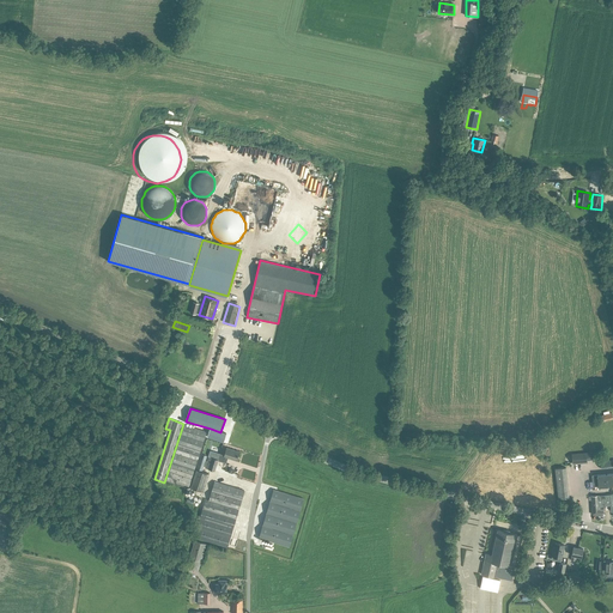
[(207,432),(184,425),(176,451),(199,459),(207,432)]
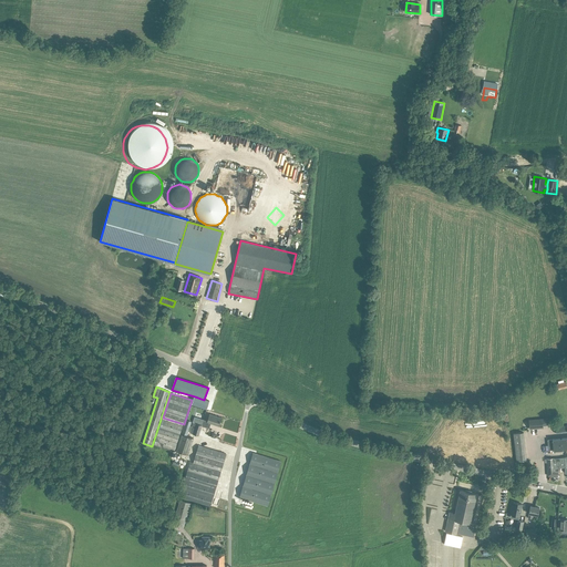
[(204,400),(195,397),(192,405),(207,410),(209,401),(204,400)]
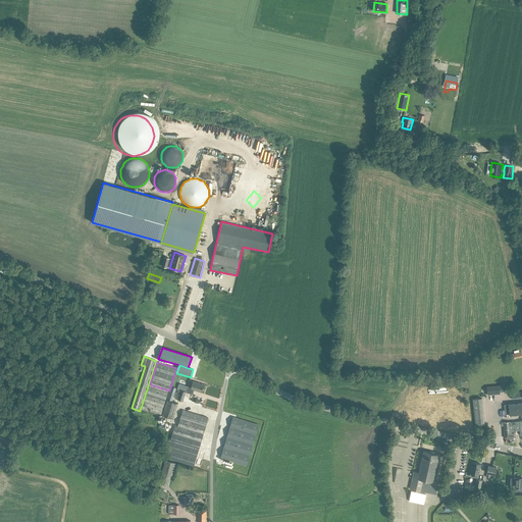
[(186,392),(186,393),(193,395),(194,389),(202,392),(204,385),(193,381),(191,387),(188,386),(186,392)]
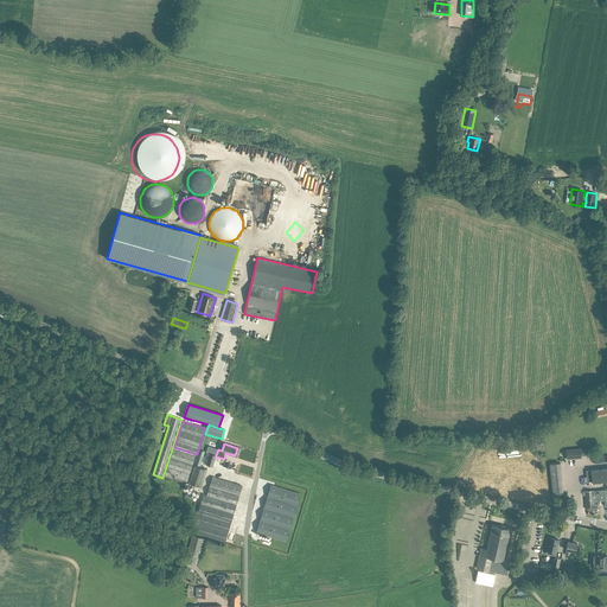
[(165,475),(187,483),(197,454),(174,447),(165,475)]
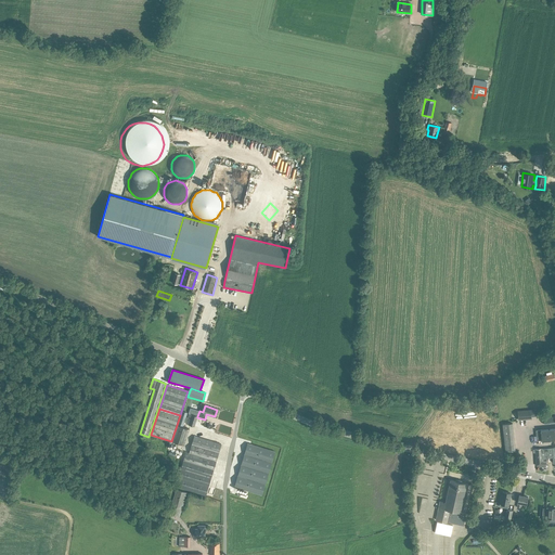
[(188,412),(182,410),(178,424),(182,426),(184,422),(185,417),(188,412)]
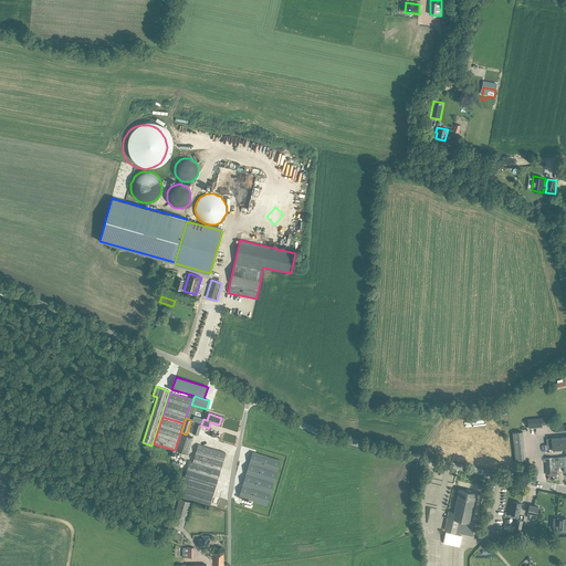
[(542,418),(527,419),(528,429),(543,428),(542,425),(542,418)]
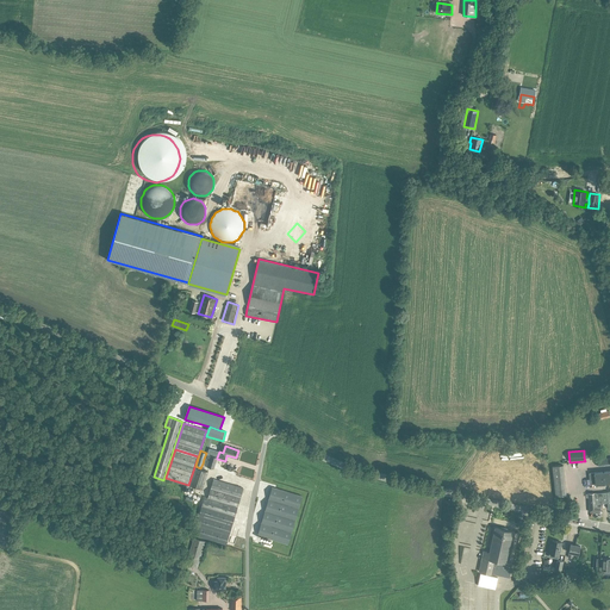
[(204,459),(203,464),(205,465),(213,468),(217,459),(217,458),(207,454),(206,459),(204,459)]
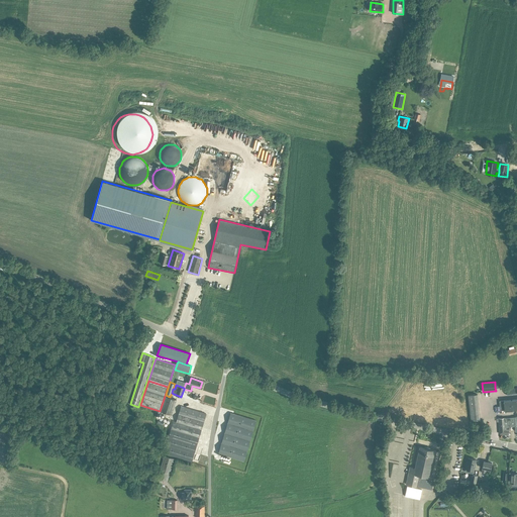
[(478,395),(474,395),(469,395),(471,421),(480,420),(478,395)]
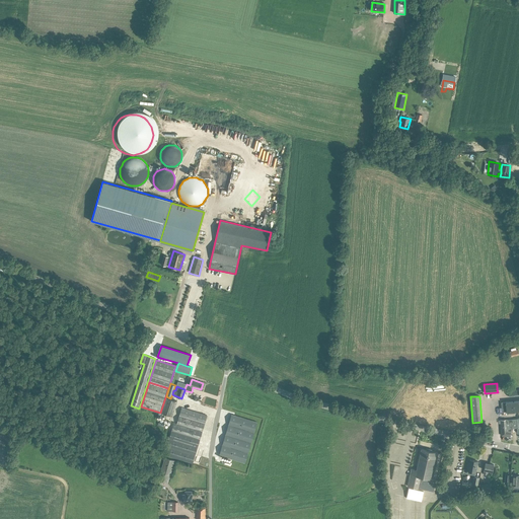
[(161,413),(172,417),(177,400),(166,397),(161,413)]
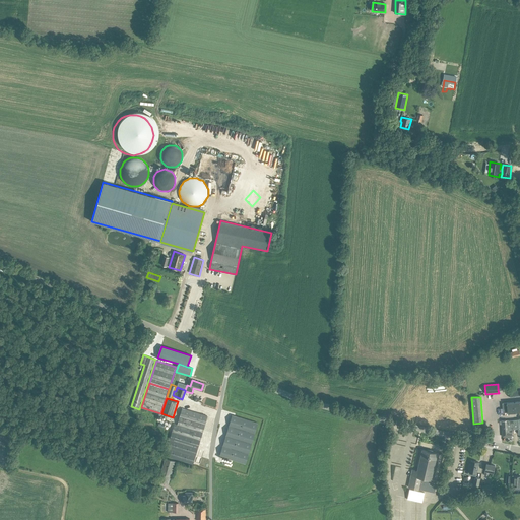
[(519,401),(503,403),(503,412),(508,412),(519,411),(519,401)]
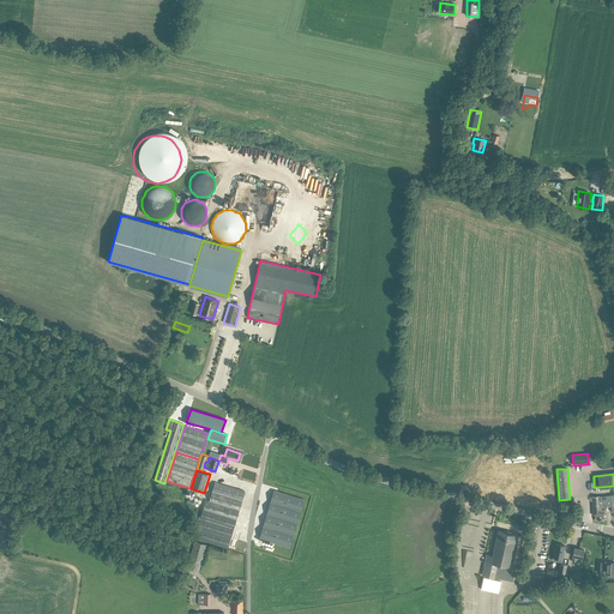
[(206,500),(196,534),(194,537),(228,548),(245,492),(215,482),(210,501),(206,500)]
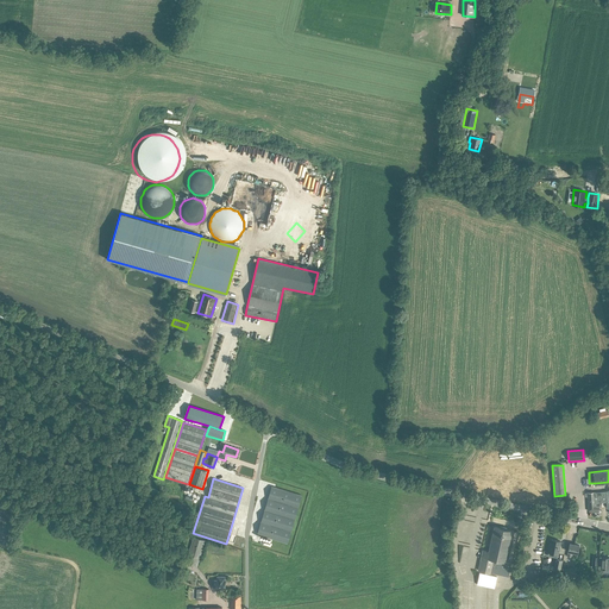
[(302,496),(272,487),(257,534),(288,544),(302,496)]
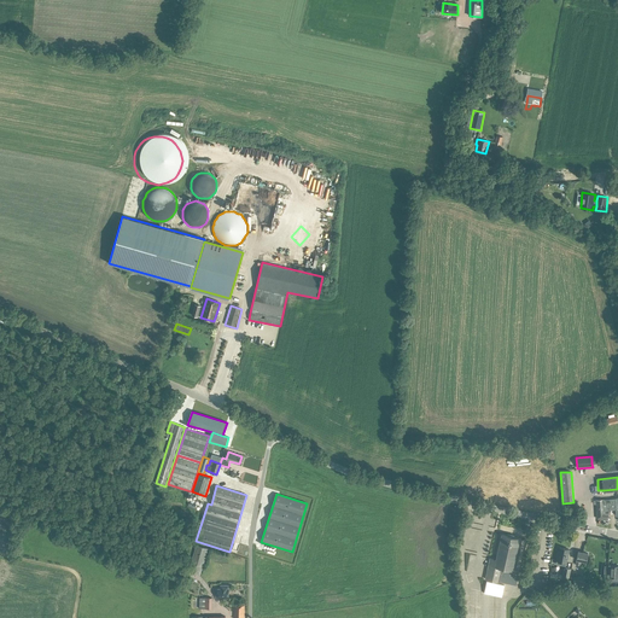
[(617,497),(604,500),(604,499),(596,500),(598,518),(607,520),(610,509),(616,509),(617,516),(617,514),(617,497)]
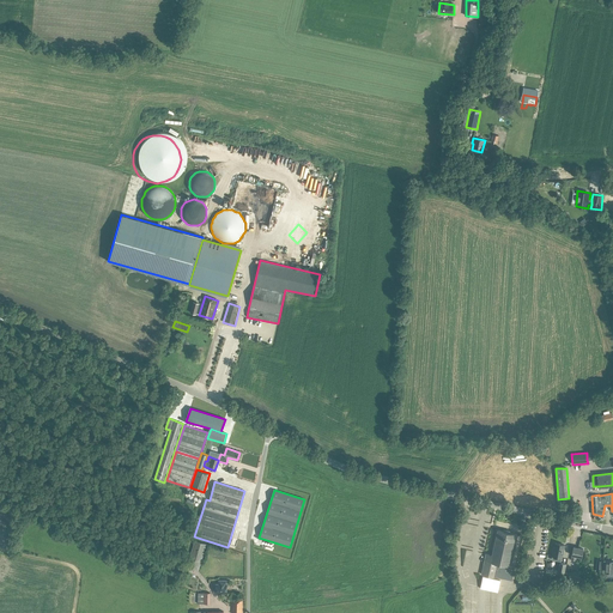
[(514,574),(507,571),(508,565),(515,534),(498,530),(492,554),(486,553),(481,575),(493,577),(513,581),(514,574)]
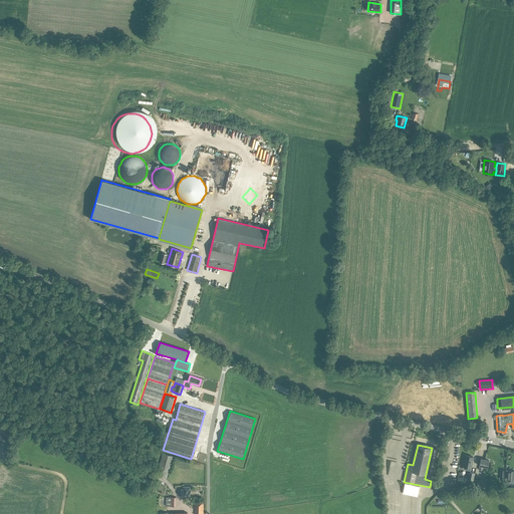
[(173,456),(164,453),(157,476),(167,479),(173,456)]
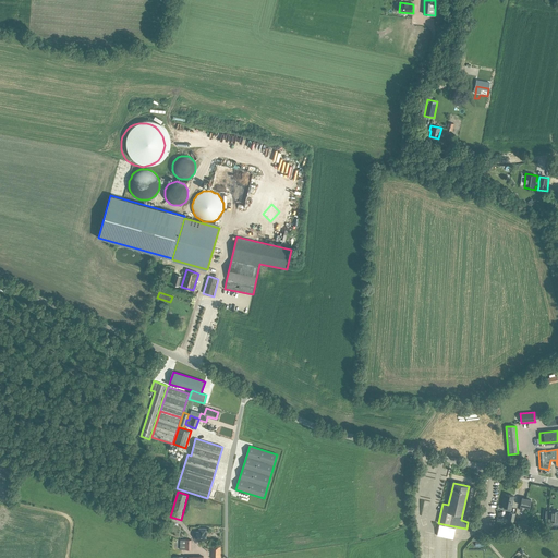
[(505,494),(502,506),(507,507),(506,510),(510,511),(514,496),(505,494)]
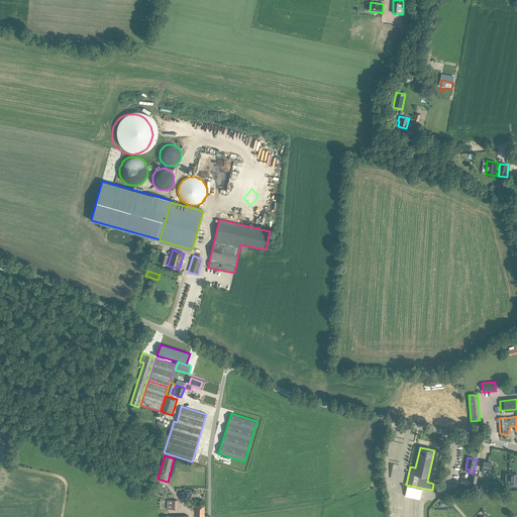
[(484,461),(483,469),(482,473),(486,474),(486,470),(490,471),(492,462),(484,461)]
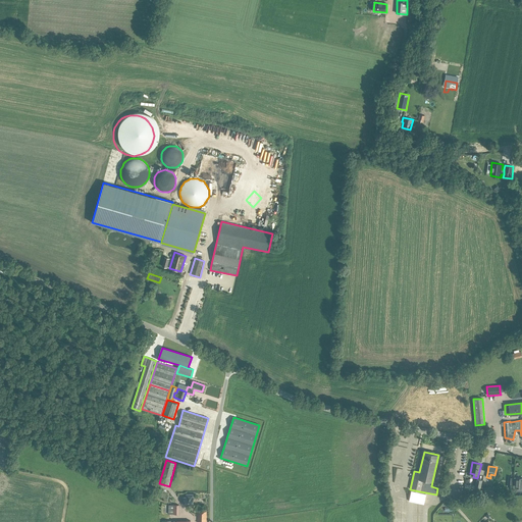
[(492,486),(484,486),(484,487),(485,496),(493,494),(492,486)]
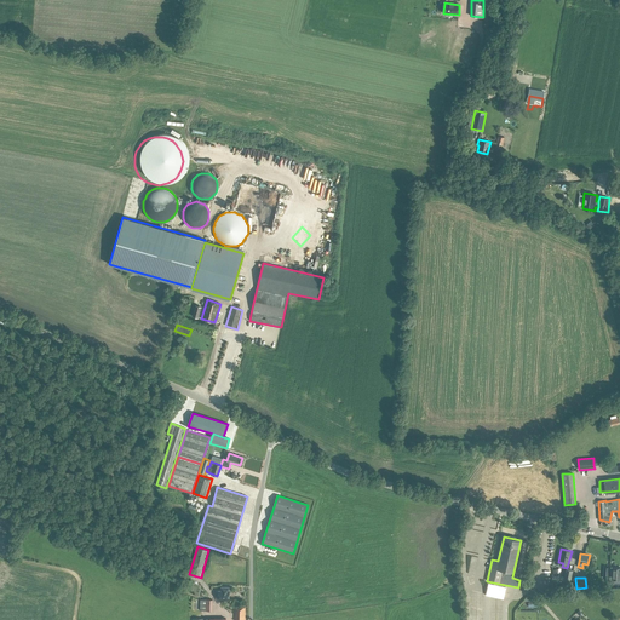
[(222,591),(216,591),(216,595),(218,595),(218,601),(229,601),(229,591),(229,587),(222,587),(222,591)]
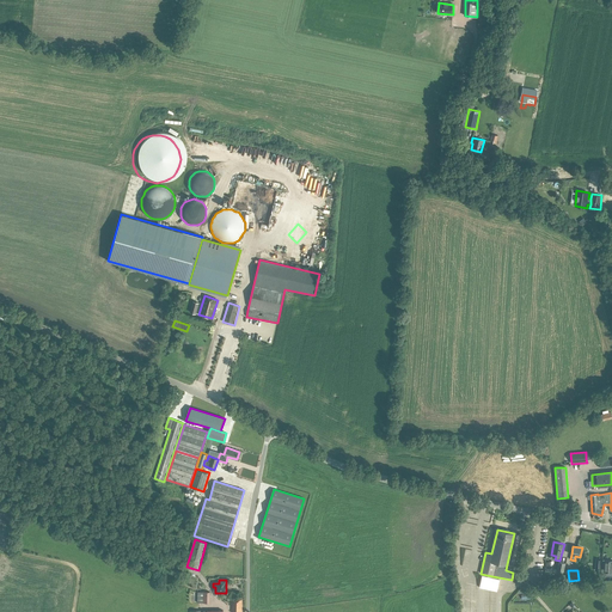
[(242,611),(243,600),(232,600),(231,611),(242,611)]
